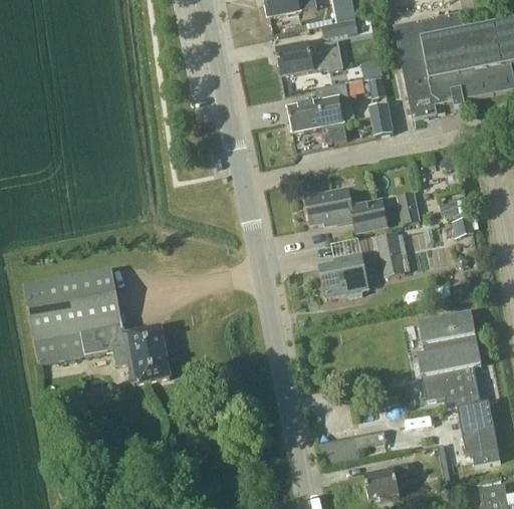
[(263,0),(267,16),(300,10),(316,7),(314,0),(330,0),(335,20),(353,17),(349,0),(263,0)]
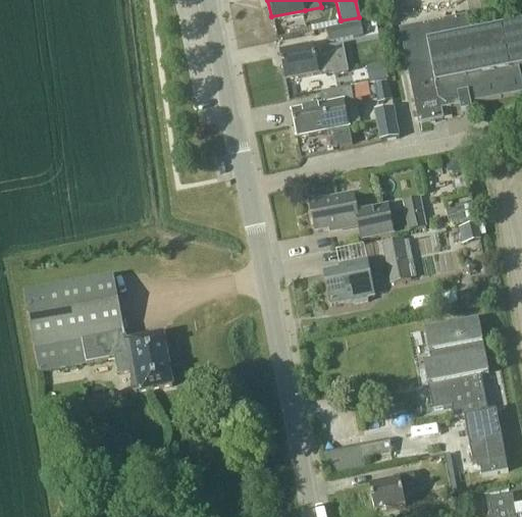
[(521,88),(521,78),(519,62),(521,61),(521,17),(472,28),(469,10),(400,24),(418,117),(444,112),(441,104),(521,88)]
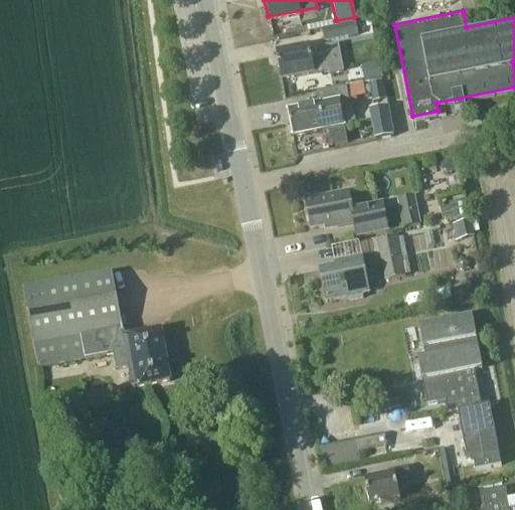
[(358,31),(355,19),(321,25),(324,38),(358,31)]
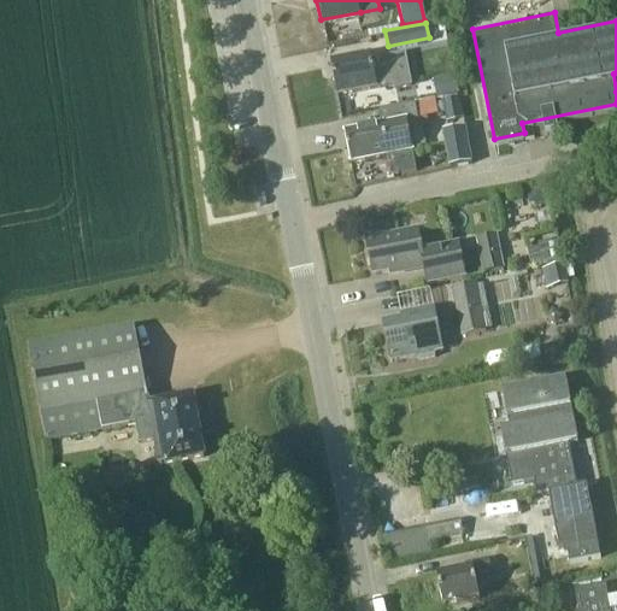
[(411,81),(405,48),(377,53),(377,54),(371,56),(370,48),(330,56),(338,90),(394,78),(395,83),(411,81)]
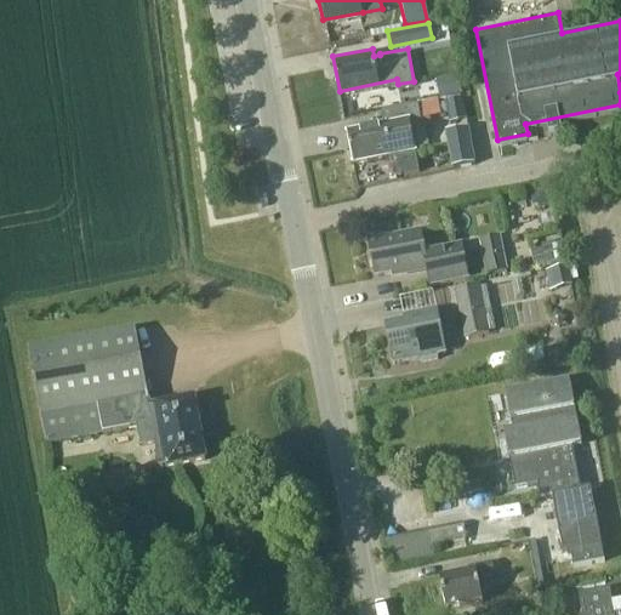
[(460,90),(456,72),(443,74),(446,92),(460,90)]
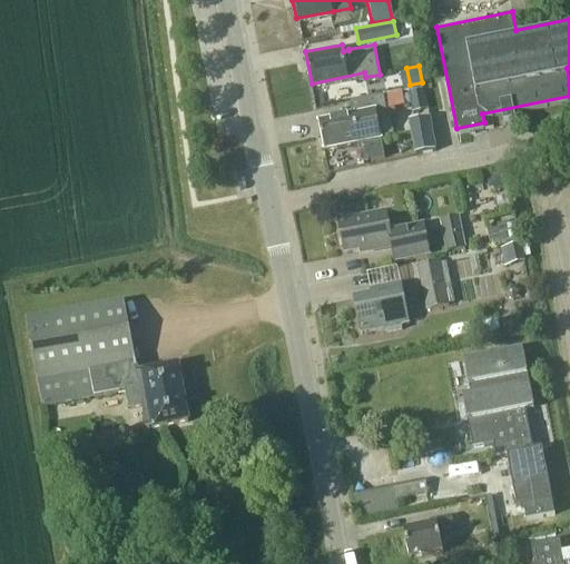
[(425,100),(423,87),(410,90),(412,104),(425,100)]
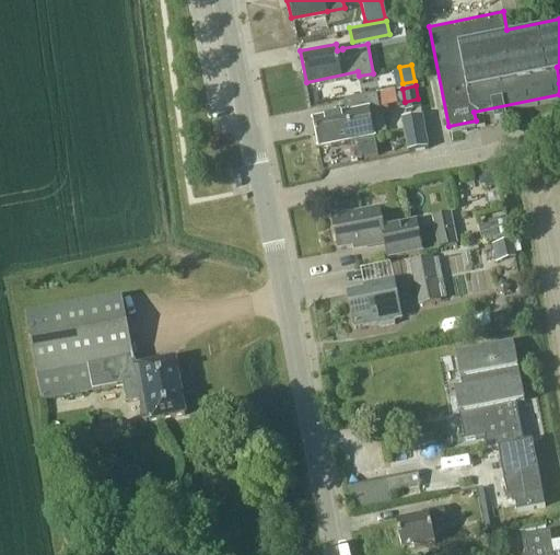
[(318,143),(353,136),(357,154),(377,150),(371,112),(381,110),(378,100),(376,89),(345,95),(347,108),(313,115),(318,143)]
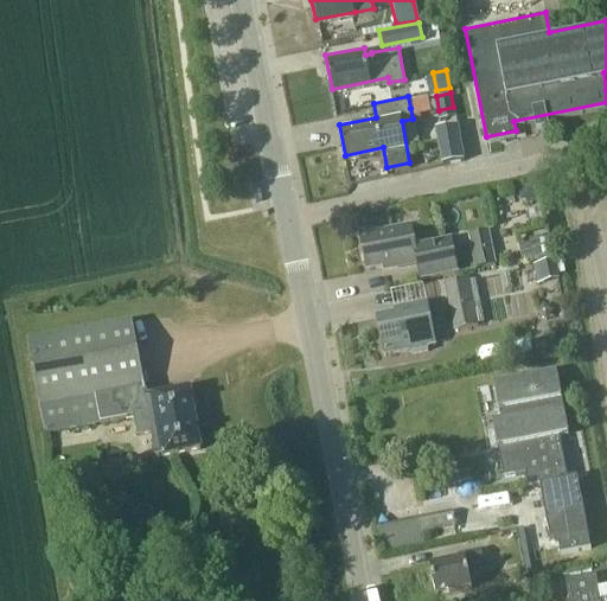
[(458,121),(438,125),(435,125),(442,161),(446,160),(464,157),(458,121)]
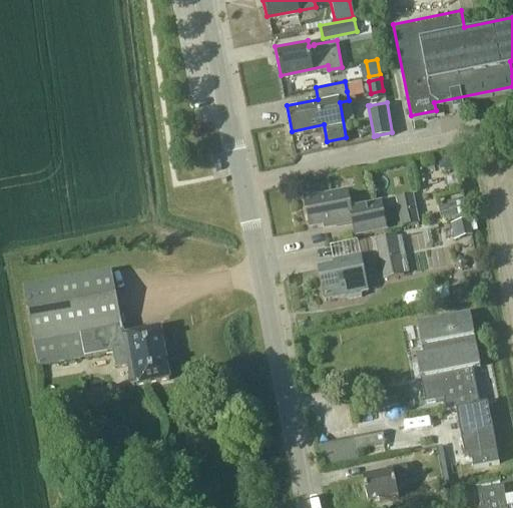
[(318,131),(301,133),(304,151),(320,149),(318,131)]
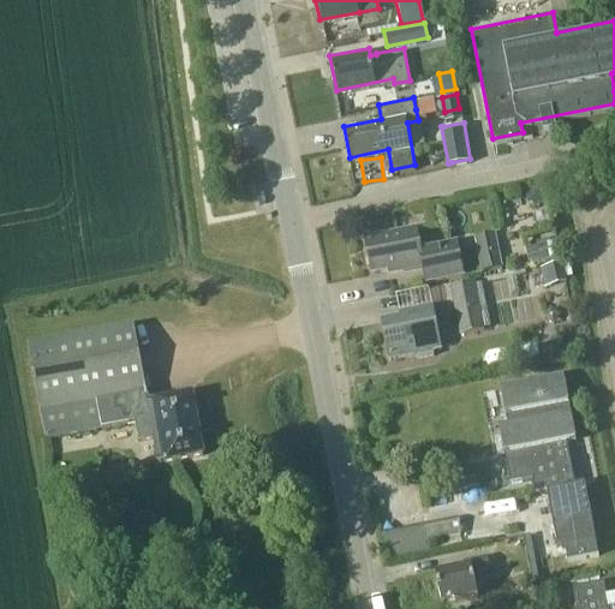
[(547,196),(543,179),(524,183),(527,199),(547,196)]
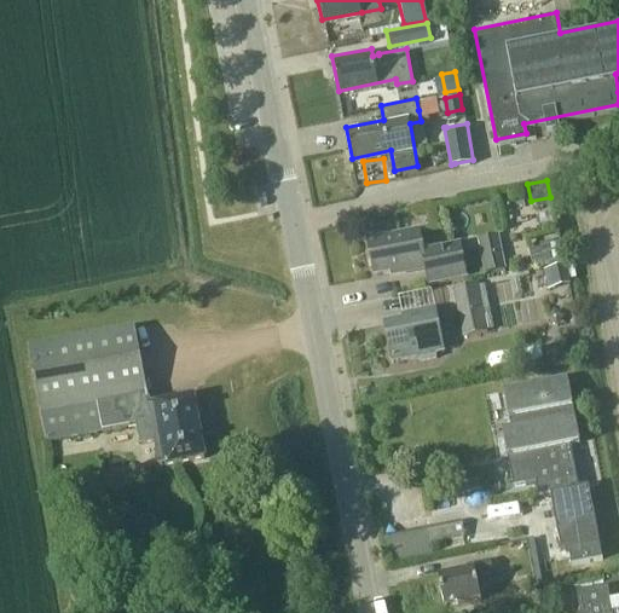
[(374,271),(391,267),(392,275),(426,267),(429,279),(467,272),(460,238),(423,246),(420,225),(368,236),(374,271)]
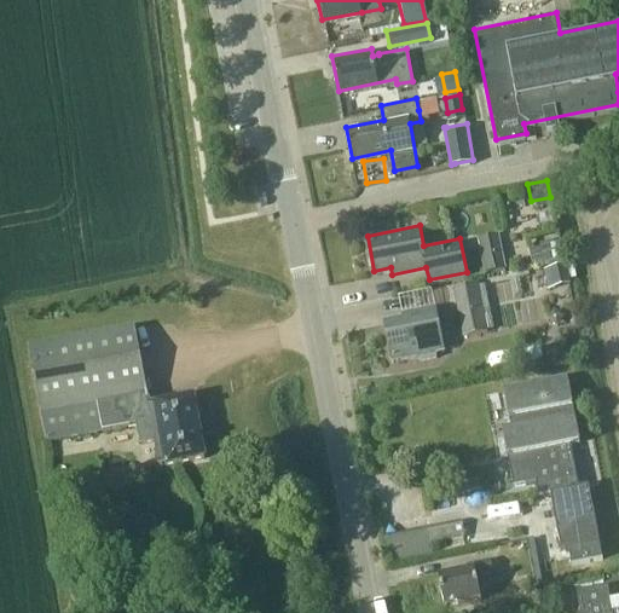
[(505,265),(498,231),(476,235),(484,270),(505,265)]
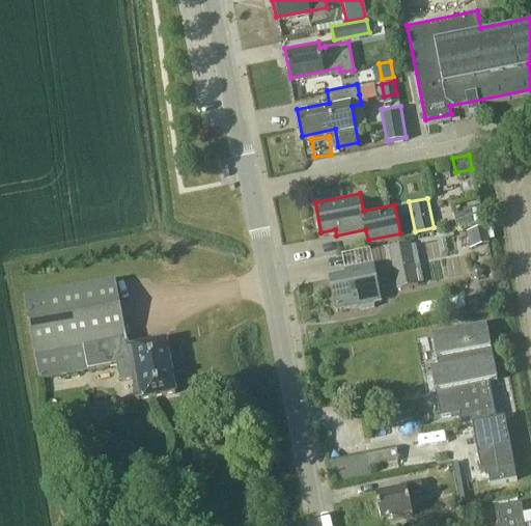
[(482,219),(479,204),(453,211),(455,224),(482,219)]
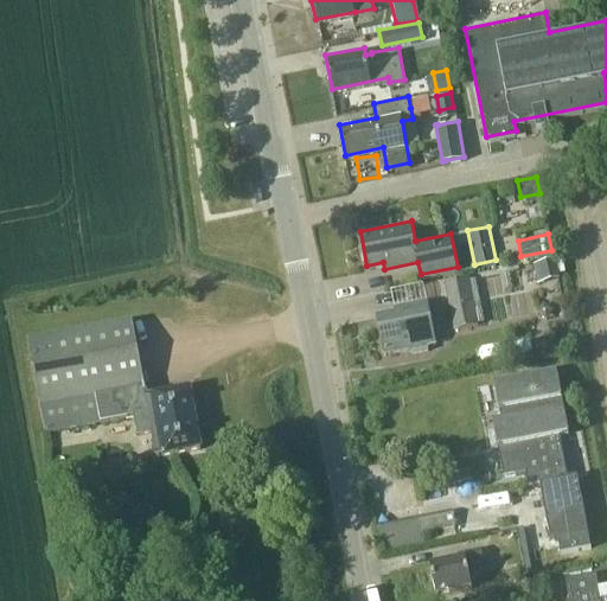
[(558,275),(555,256),(532,261),(535,275),(538,275),(538,279),(558,275)]
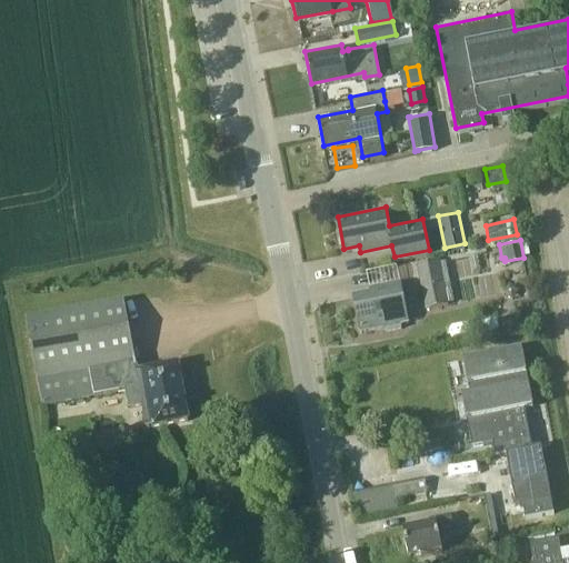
[(461,254),(461,291),(478,291),(479,271),(488,271),(488,254),(461,254)]
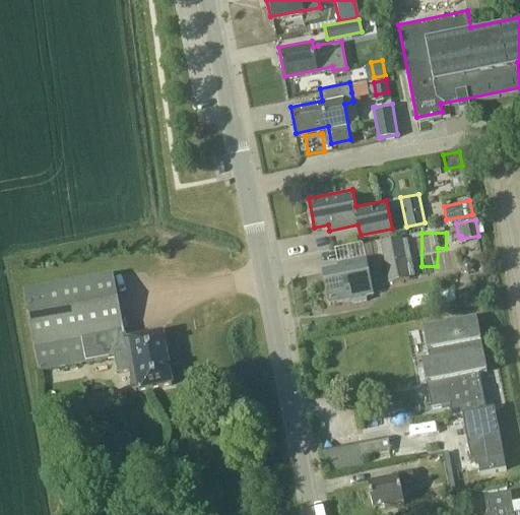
[(388,279),(409,274),(415,273),(407,236),(401,237),(401,235),(380,240),(388,279)]
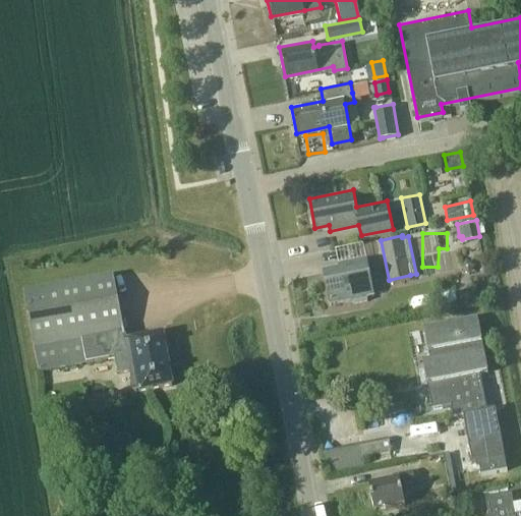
[(373,291),(366,255),(348,260),(349,263),(323,269),(330,300),(351,296),(352,300),(367,297),(366,293),(373,291)]
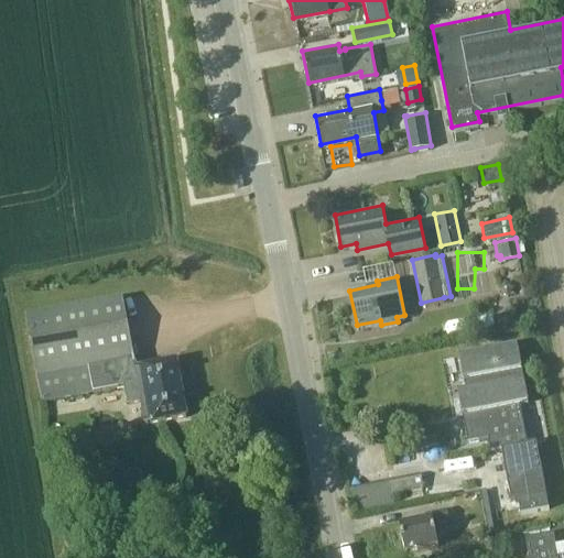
[(136,364),(123,295),(26,314),(42,397),(126,382),(129,400),(141,397),(145,420),(187,413),(176,357),(136,364)]
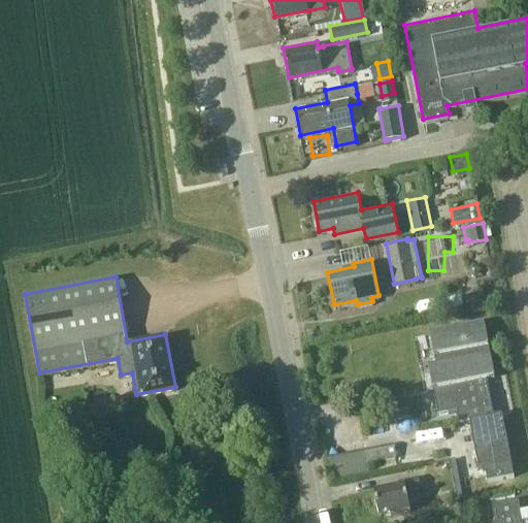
[(501,411),(493,412),(487,376),(495,374),(484,318),(430,329),(436,360),(428,362),(438,412),(461,406),(463,420),(467,419),(469,419),(479,464),(485,463),(487,477),(514,471),(501,411)]
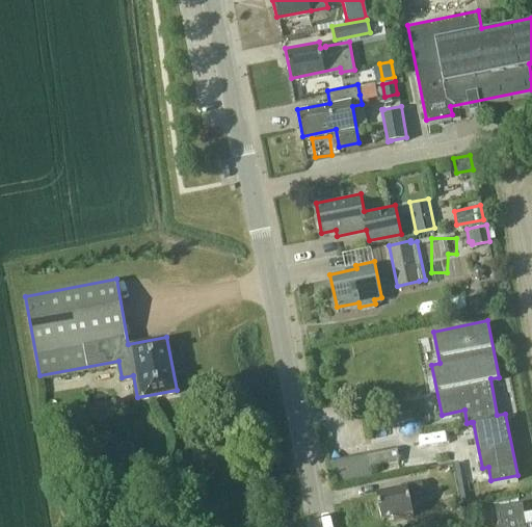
[(368,450),(370,464),(399,457),(396,444),(368,450)]
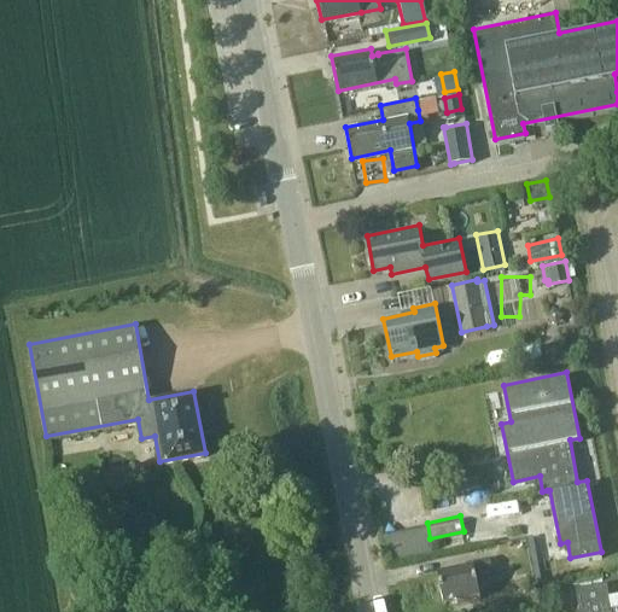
[(432,551),(430,538),(427,523),(413,526),(419,553),(432,551)]
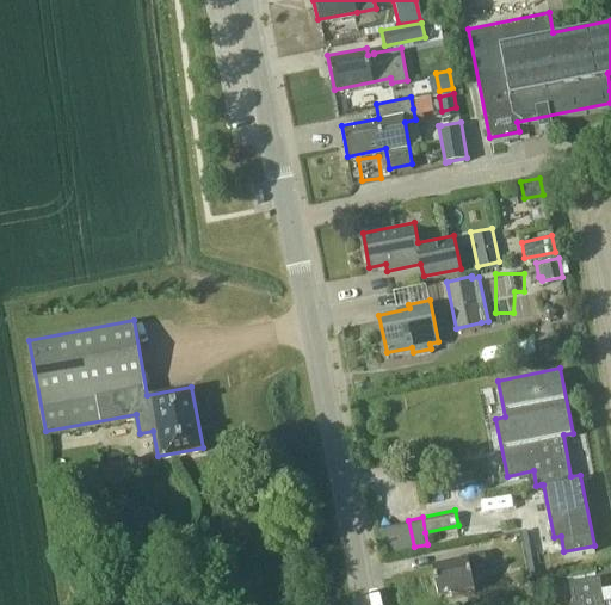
[(498,553),(526,545),(523,528),(494,535),(498,553)]
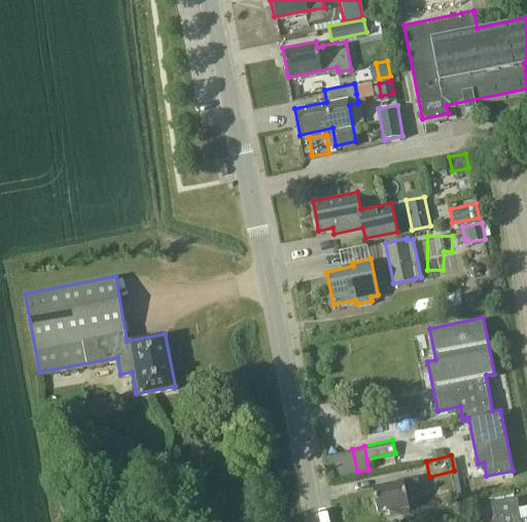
[(420,484),(418,473),(397,477),(398,481),(373,487),(379,513),(410,506),(406,487),(420,484)]
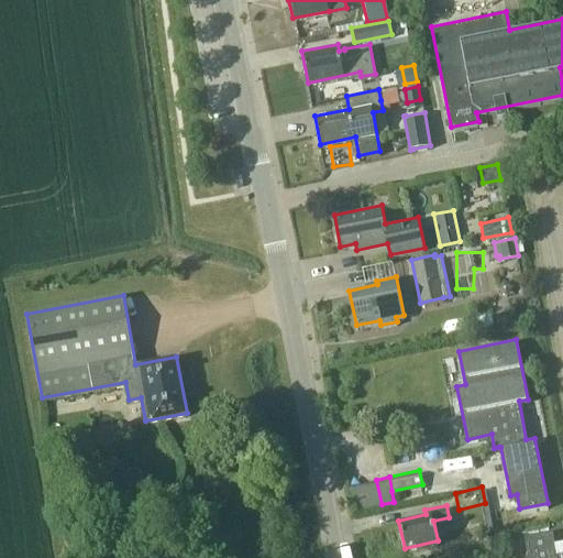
[(525,535),(526,539),(528,557),(558,557),(558,553),(562,551),(562,540),(555,543),(554,537),(553,534),(552,529),(525,535)]
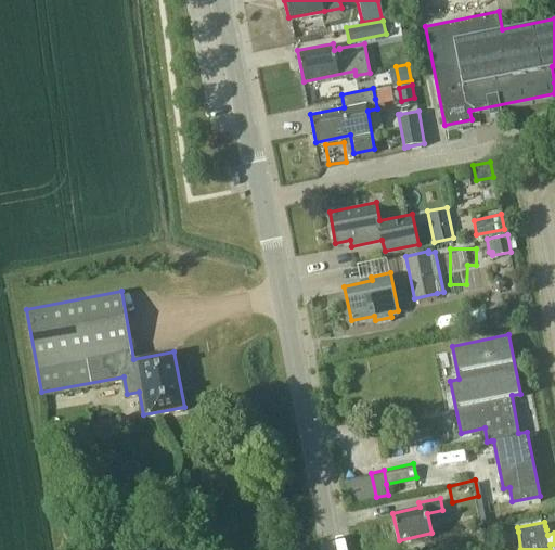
All buildings are outlined.
